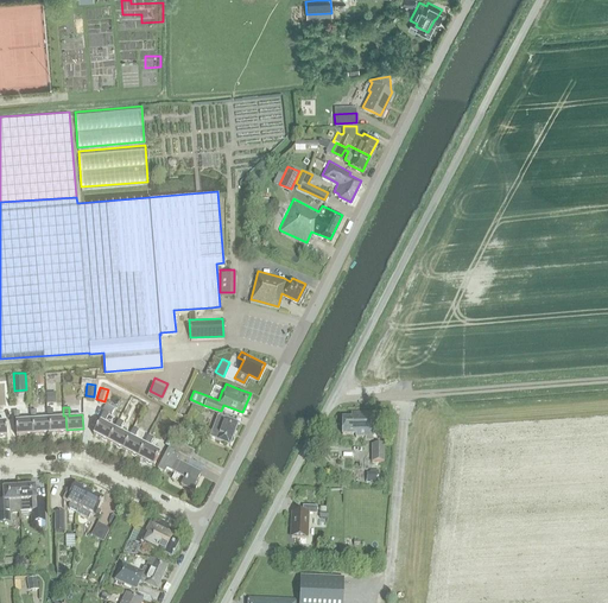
[(49,417),(49,431),(67,430),(65,416),(63,416),(52,417),(51,408),(46,408),(46,417),(49,417)]
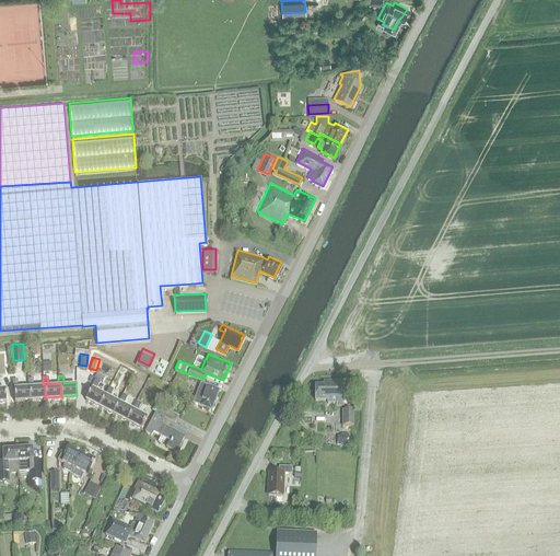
[(342,402),(341,377),(322,377),(322,381),(314,382),(314,397),(326,397),(326,400),(335,400),(335,402),(342,402)]
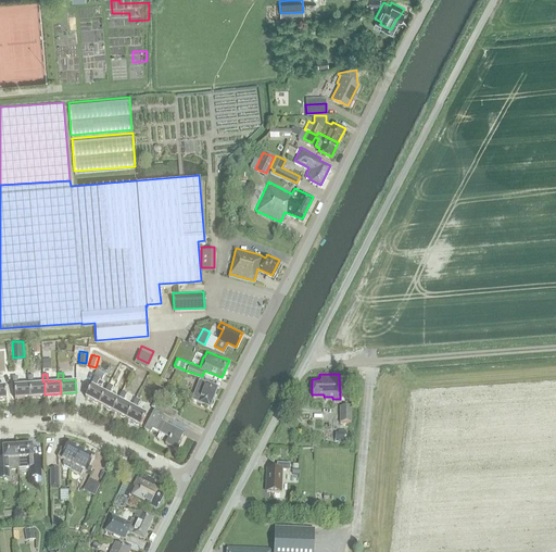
[(28,383),(29,396),(45,394),(45,381),(42,381),(33,383),(32,375),(27,375),(27,383),(28,383)]
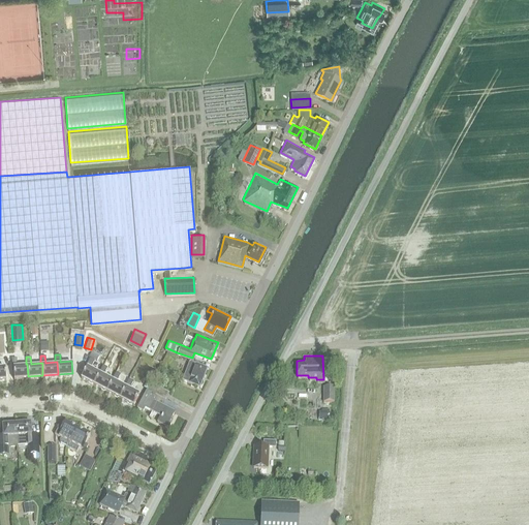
[(13,377),(28,376),(27,364),(26,364),(17,365),(16,358),(10,358),(11,365),(12,365),(13,377)]
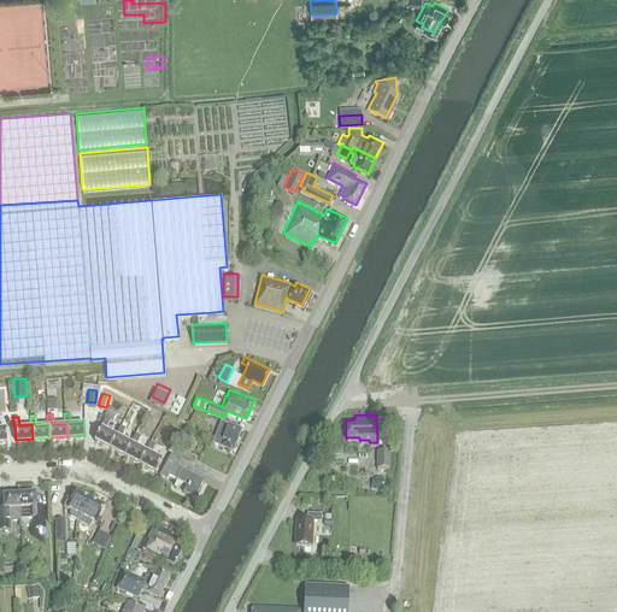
[(116,433),(115,431),(105,427),(109,419),(103,417),(99,424),(100,425),(94,437),(110,446),(116,433)]
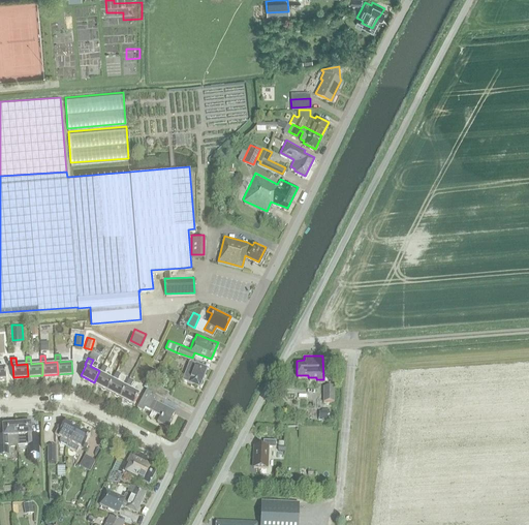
[(195,362),(189,359),(182,377),(188,379),(188,380),(199,384),(207,365),(195,361),(195,362)]
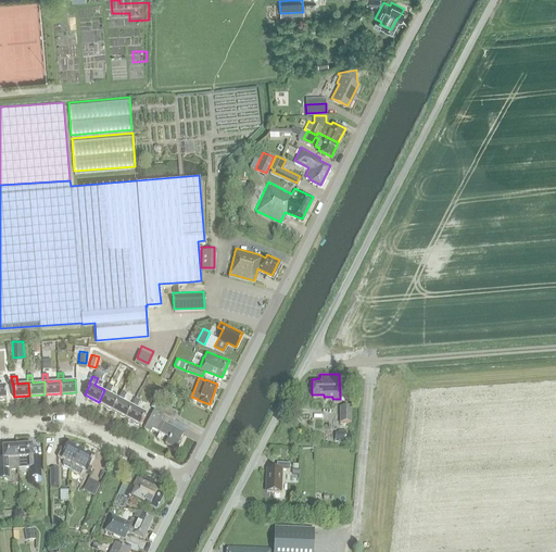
[(104,390),(99,402),(112,409),(117,398),(116,397),(108,392),(111,386),(106,384),(103,389),(104,390)]
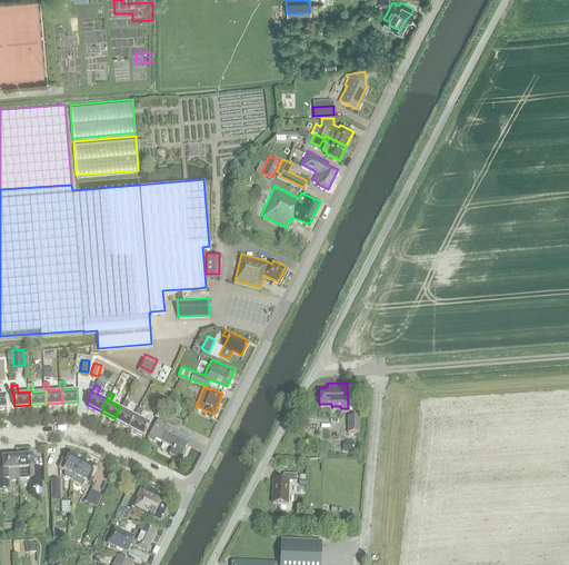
[(120,407),(115,418),(129,426),(135,414),(133,414),(125,408),(128,402),(122,399),(119,406),(120,407)]
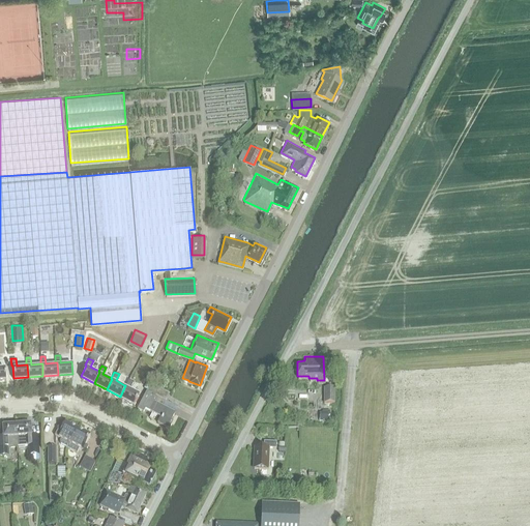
[(125,385),(120,397),(133,404),(139,392),(128,387),(131,381),(127,379),(124,385),(125,385)]
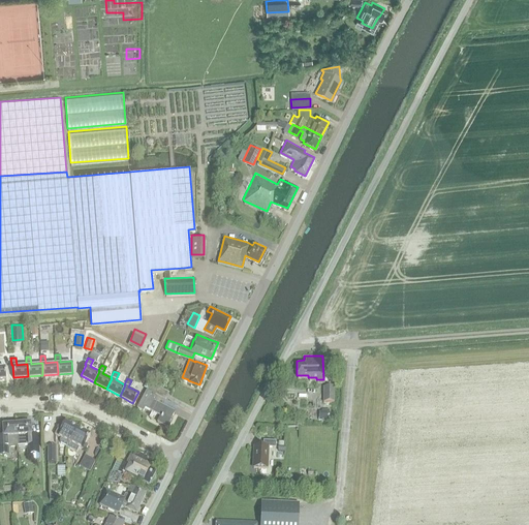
[(147,387),(147,388),(164,397),(168,390),(150,380),(150,381),(147,387)]
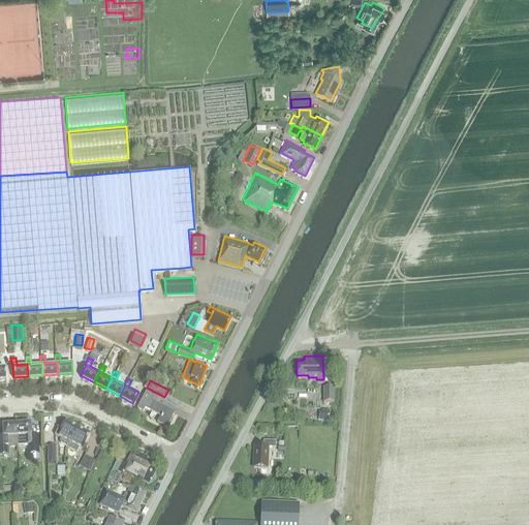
[(333,383),(322,383),(322,398),(333,398),(333,383)]
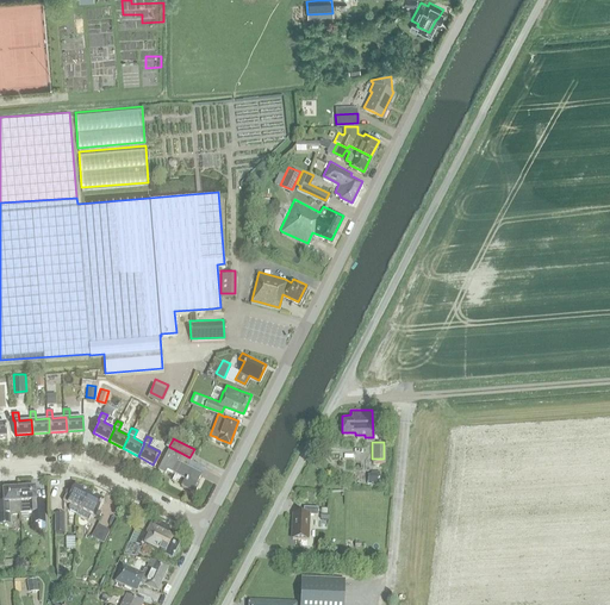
[(168,447),(157,467),(165,471),(166,467),(185,476),(181,484),(194,490),(198,481),(195,480),(200,471),(186,465),(190,457),(169,447),(168,447)]
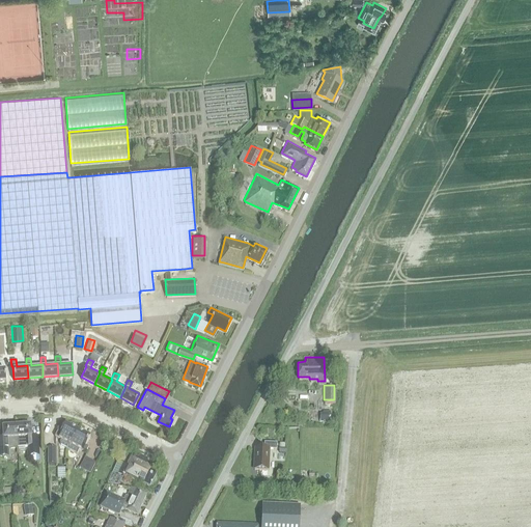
[(60,442),(67,446),(77,426),(64,420),(59,430),(57,428),(54,434),(60,437),(59,439),(60,442)]
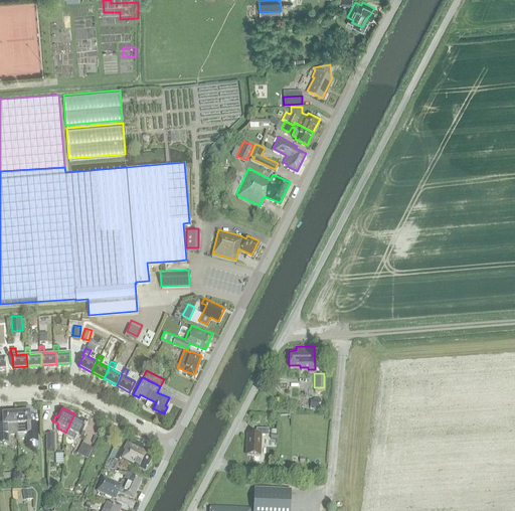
[(8,431),(16,431),(15,409),(2,410),(2,421),(0,421),(0,440),(8,440),(8,431)]
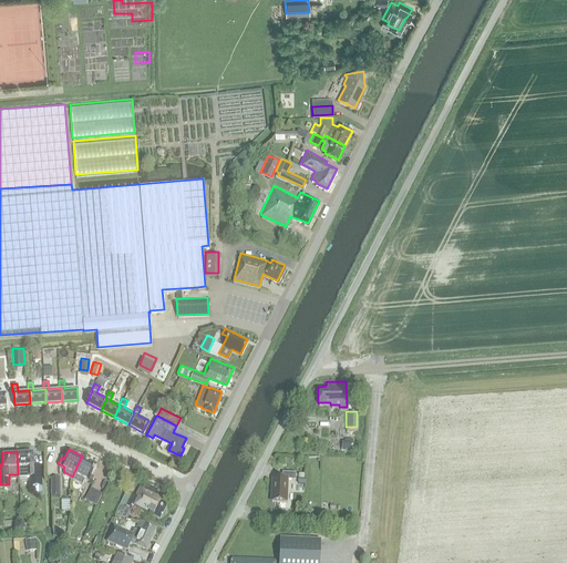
[(32,451),(17,451),(18,474),(29,473),(29,480),(32,483),(33,489),(41,489),(40,472),(40,462),(33,462),(32,451)]
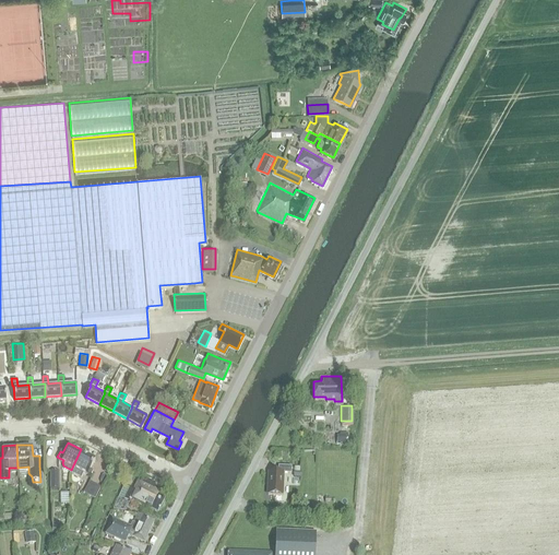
[(95,456),(81,449),(71,470),(80,474),(83,469),(90,473),(93,468),(90,467),(95,456)]
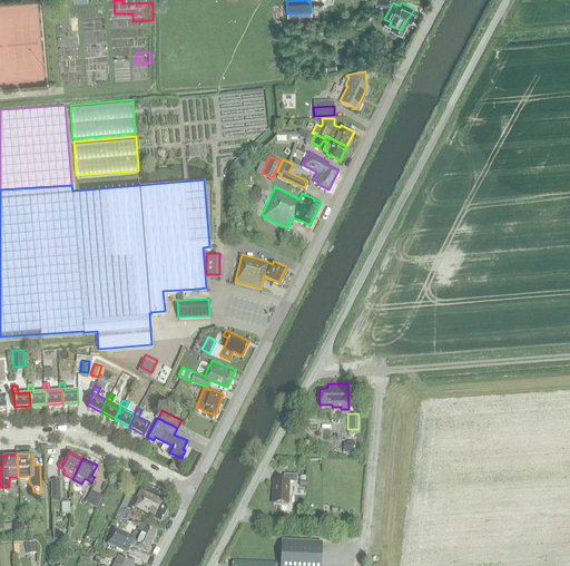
[(129,471),(117,465),(114,471),(126,477),(129,471)]
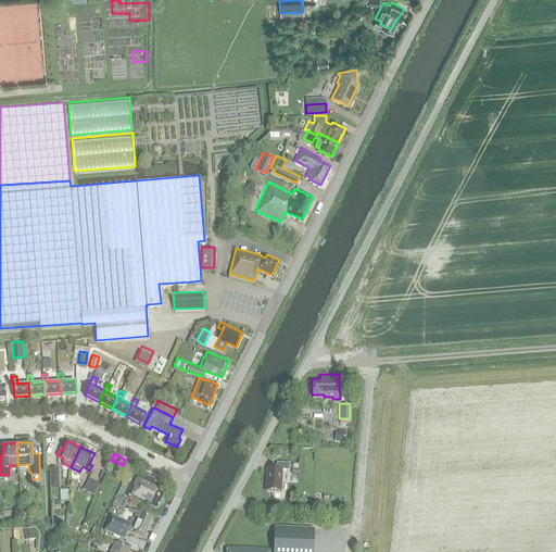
[(290,460),(276,459),(276,466),(267,465),(266,488),(280,489),(281,466),(289,466),(290,460)]
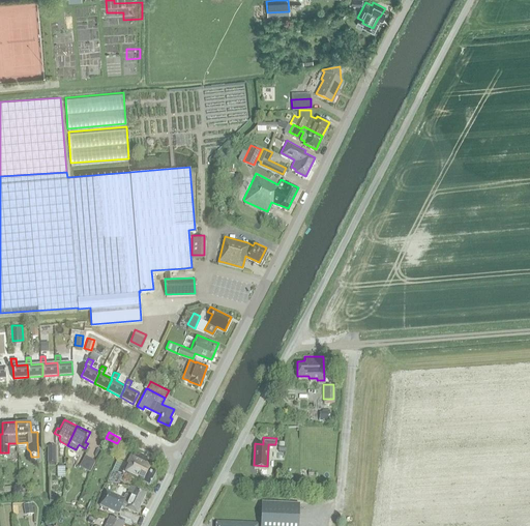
[(56,442),(47,442),(47,460),(56,460),(56,442)]
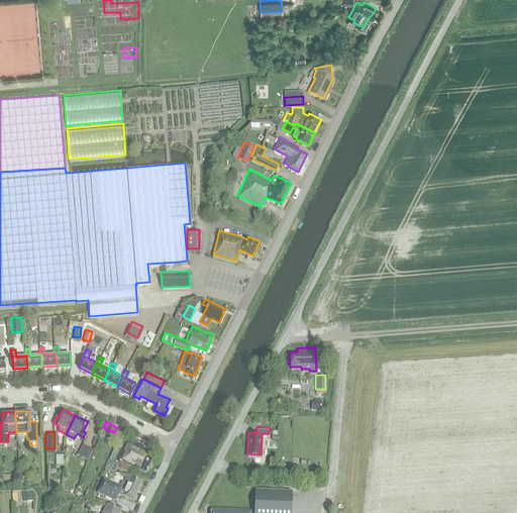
[(144,443),(129,436),(126,441),(122,449),(119,448),(120,447),(115,445),(104,467),(116,469),(120,460),(133,467),(134,465),(145,471),(152,455),(147,453),(148,451),(141,448),(144,443)]
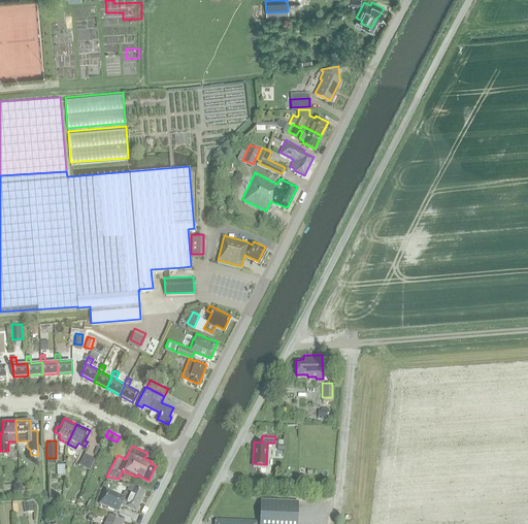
[(95,456),(84,451),(78,461),(89,467),(95,456)]
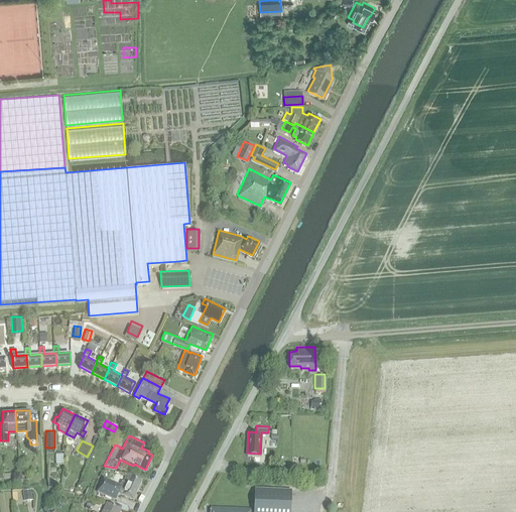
[(103,475),(97,489),(115,497),(118,490),(132,497),(142,477),(127,471),(123,480),(122,479),(120,483),(103,475)]
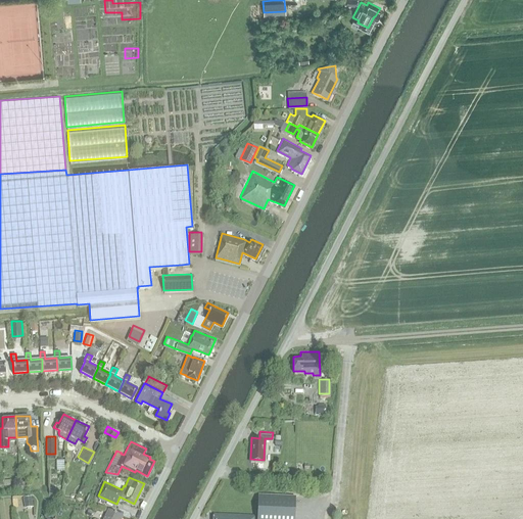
[(294,518),(296,493),(257,492),(256,518),(294,518)]
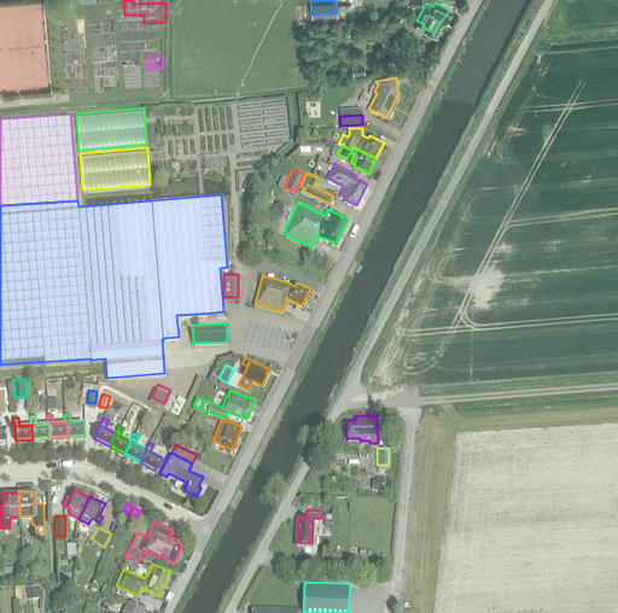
[(39,595),(36,583),(27,584),(28,597),(39,595)]
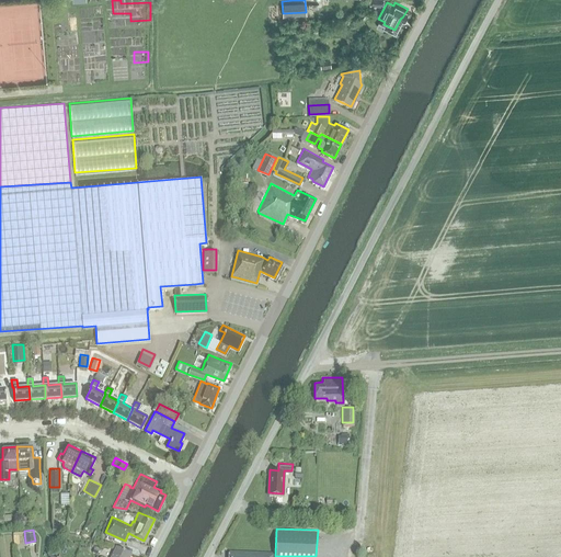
[(115,545),(109,556),(128,556),(130,553),(115,545)]
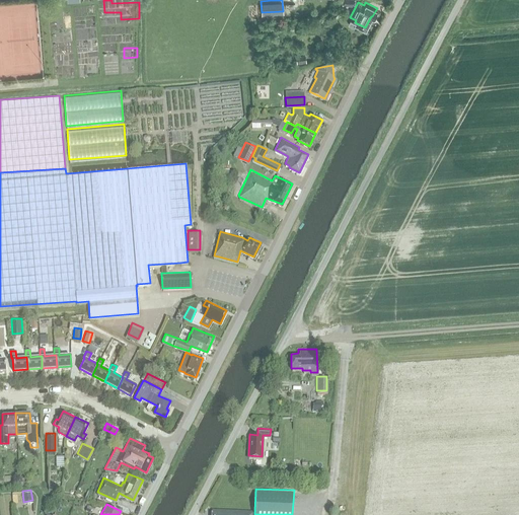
[(250,514),(251,508),(211,506),(210,514),(250,514)]
